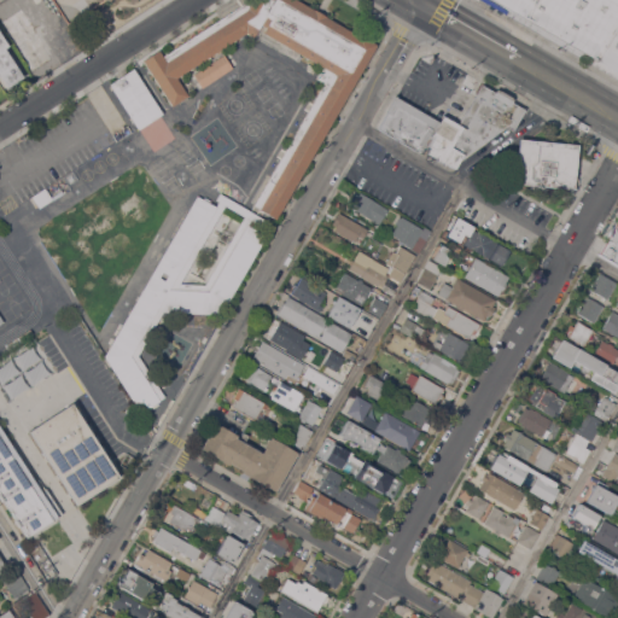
[(143,60),(159,50),(163,56),(249,0),(252,3),(254,0),(297,0),(375,45),(278,219),(254,204),(325,82),(316,77),(322,66),(301,53),(297,59),(285,53),(289,47),(263,31),(267,27),(261,23),(254,36),(246,31),(176,77),(188,95),(173,106),(143,60)]
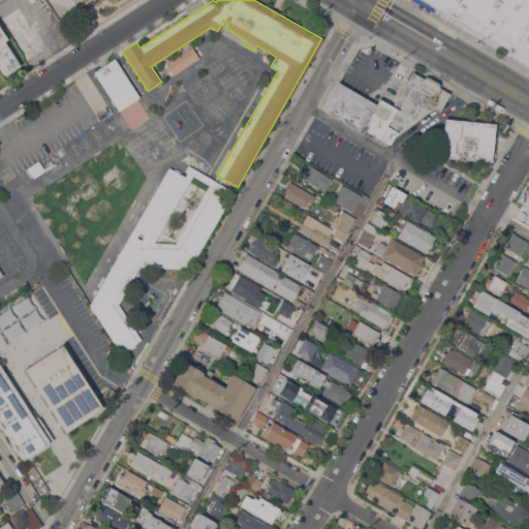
[(528,0),(528,67),(412,0),(528,0)]
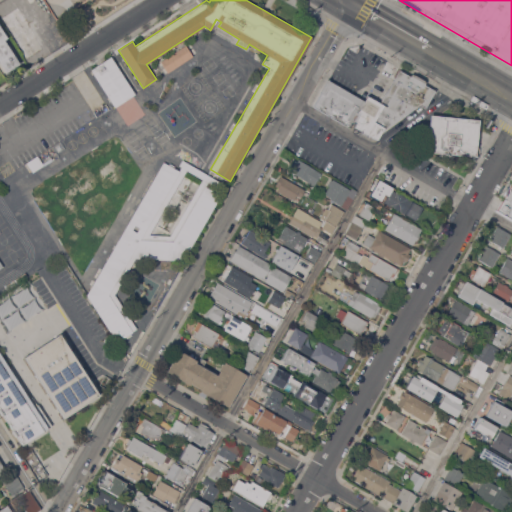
[(0,64),(0,26),(7,38),(4,40),(19,63),(9,70),(9,71),(6,73),(5,72),(0,64)]
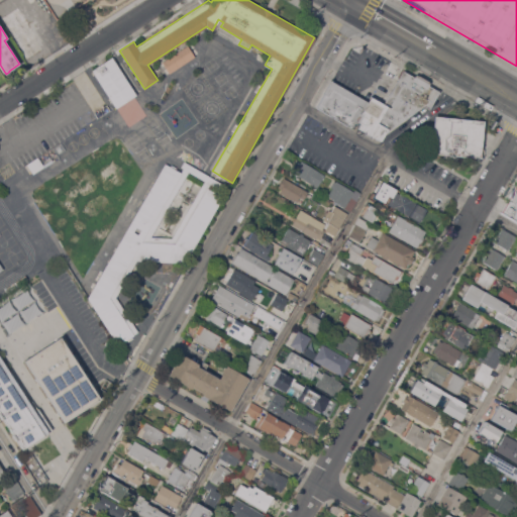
[(187,45),(195,57),(170,73),(162,62),(187,45)]
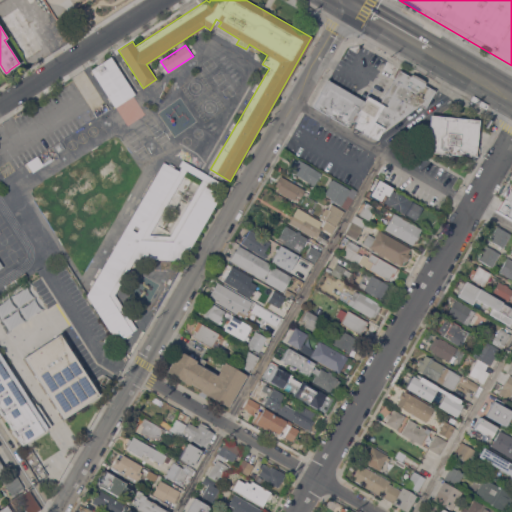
[(90,69),(110,56),(135,94),(115,107),(90,69)]
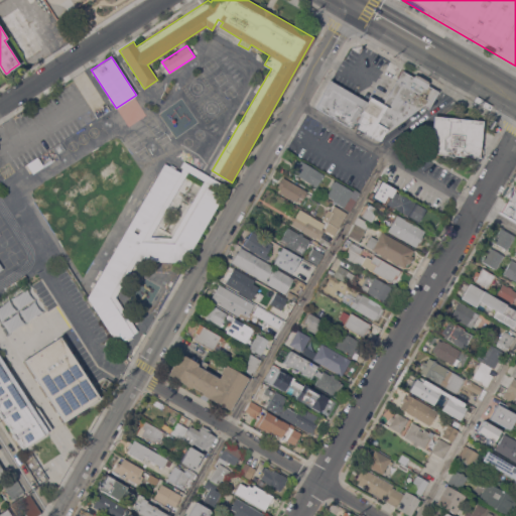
[(428,84),(439,90),(428,108),(423,105),(385,133),(384,132),(379,140),(373,136),(372,138),(364,133),(365,132),(356,127),(357,124),(354,122),(352,126),(348,124),(347,126),(315,107),(324,94),(321,93),(330,80),(367,101),(370,96),(383,104),(403,69),(414,76),(415,74),(429,82),(428,84)]
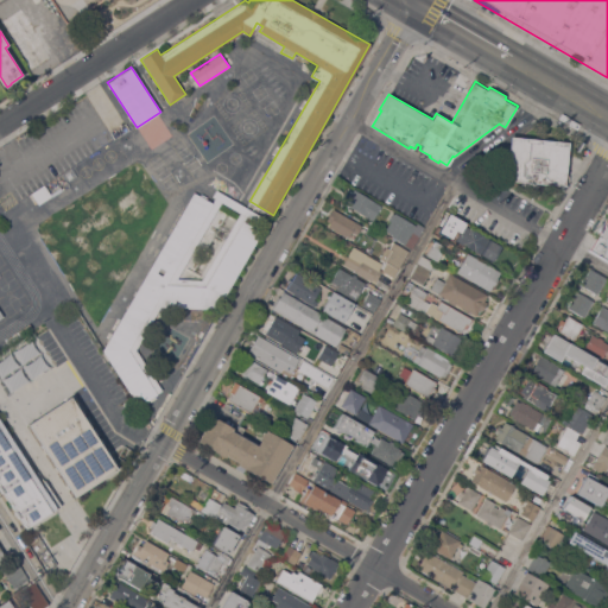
[(569,141),(565,173),(570,173),(569,183),(565,182),(565,185),(507,179),(513,135),(569,141)]
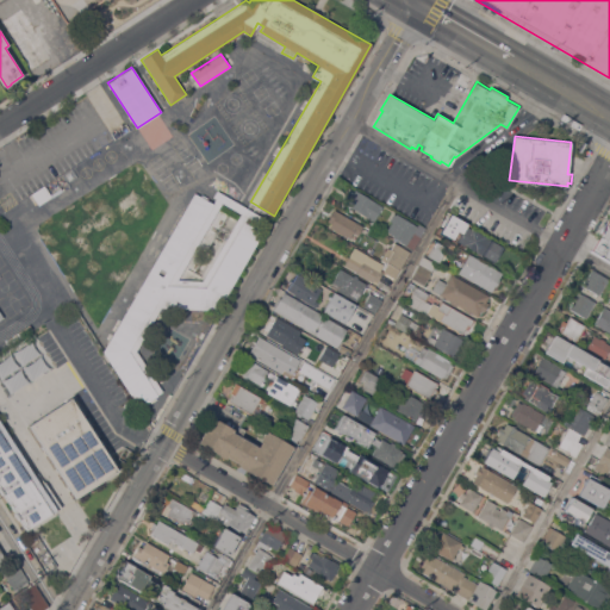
[(39,205),(32,194),(44,185),(53,197),(39,205)]
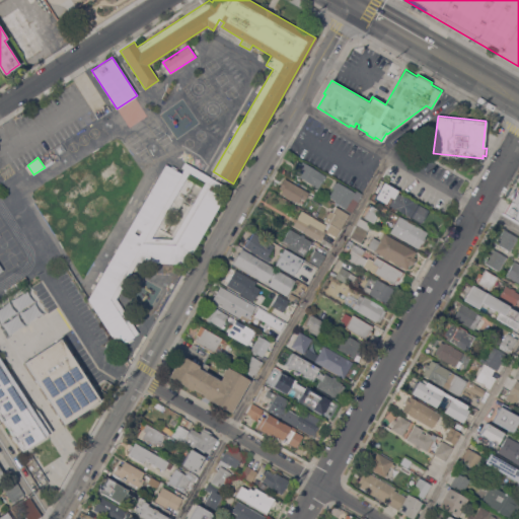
[(327,176),(325,181),(322,180),(318,189),(295,173),(296,171),(293,169),(298,161),(301,163),(302,161),(327,176)]
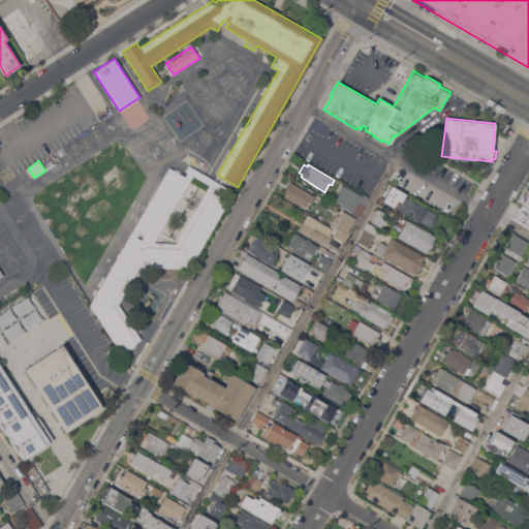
[(90,305),(169,167),(185,177),(187,173),(185,170),(188,165),(230,189),(224,199),(228,201),(189,270),(141,267),(119,304),(142,339),(121,353),(90,305)]
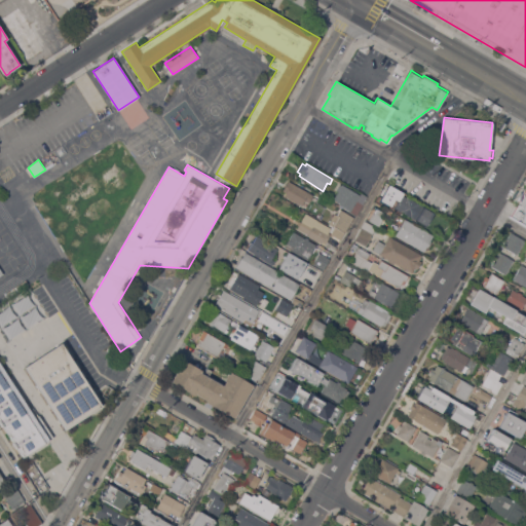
[(5,183),(10,191),(21,185),(15,177),(5,183)]
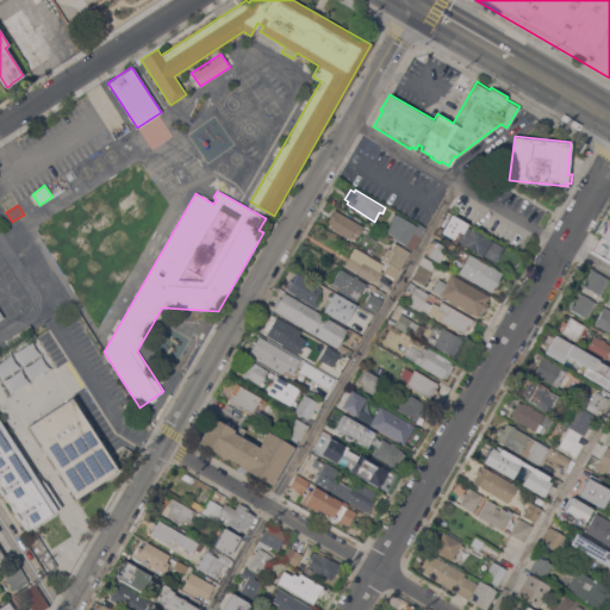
[(363,226),(355,242),(329,226),(331,223),(328,221),(334,209),(363,226)]
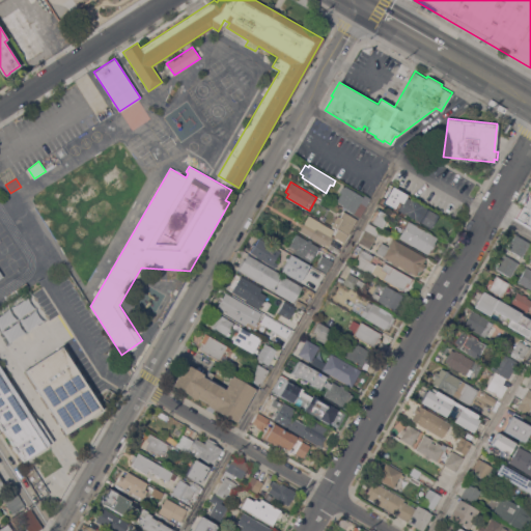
[(354,213),(342,206),(343,204),(337,200),(341,193),(339,192),(342,186),(344,187),(345,186),(363,196),(364,195),(369,198),(366,204),(361,201),(354,213)]
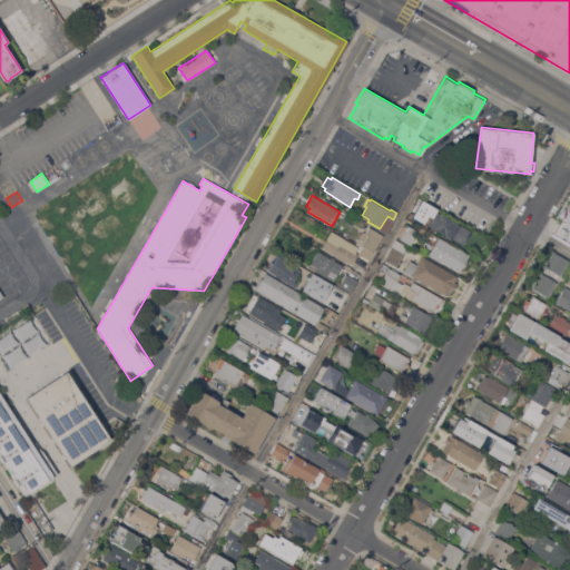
[(420,199),(432,207),(423,223),(411,216),(420,199)]
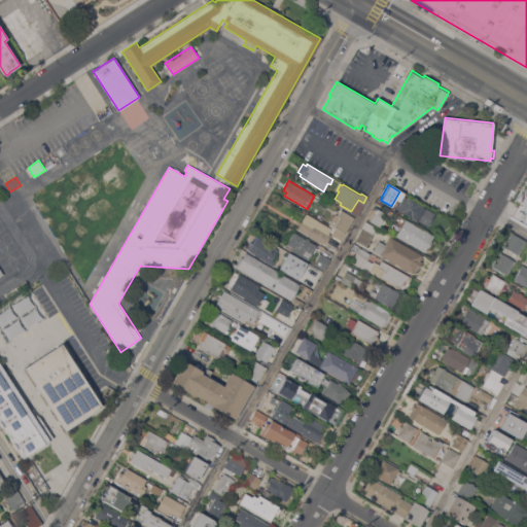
[(526,225),(510,216),(526,185),(526,225)]
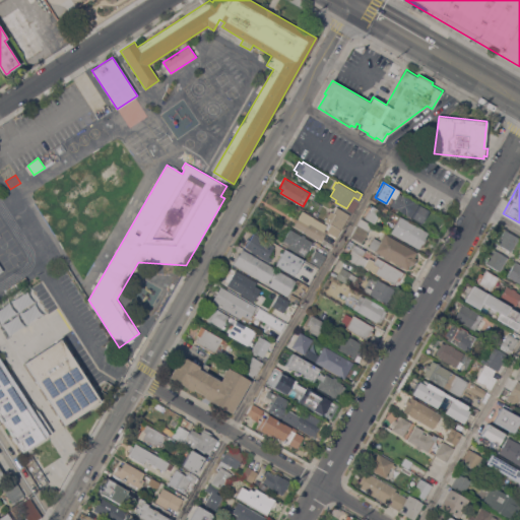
[(402,195),(403,195),(430,209),(421,223),(390,205),(391,203),(390,203),(394,194),(396,195),(397,192),(402,195)]
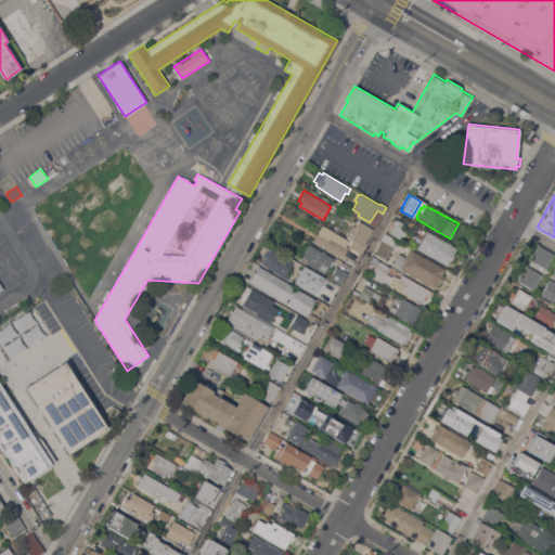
[(359,253),(349,247),(352,241),(353,240),(347,235),(353,224),(356,227),(359,220),(374,229),(363,246),(359,253)]
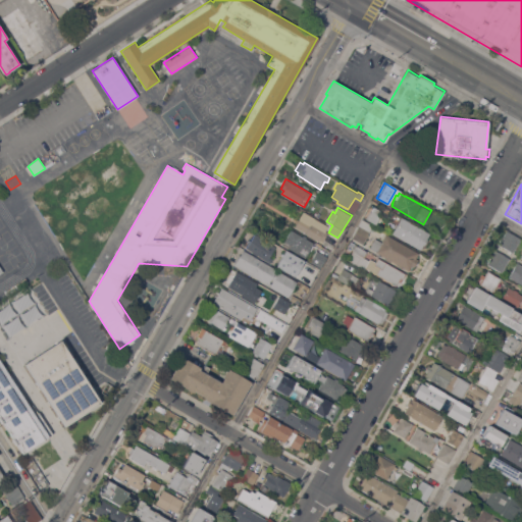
[(384,214),(377,225),(365,218),(372,207),(384,214)]
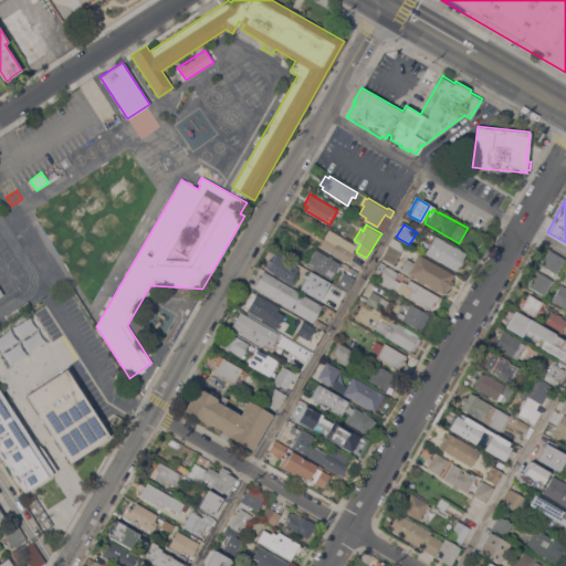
[(352,259),(363,265),(360,270),(348,263),(348,264),(345,263),(346,262),(331,253),(332,252),(320,245),(329,229),(356,245),(354,250),(355,251),(355,252),(352,259)]
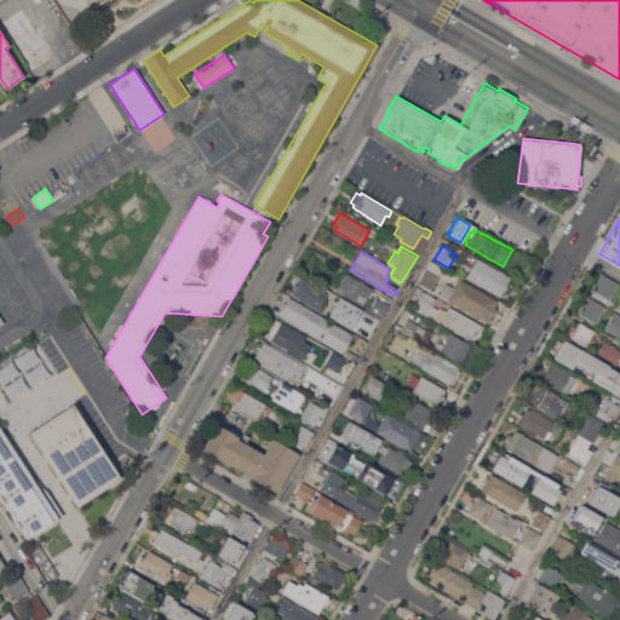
[(510,277),(506,283),(509,285),(505,291),(503,291),(499,297),(466,276),(476,258),(510,277)]
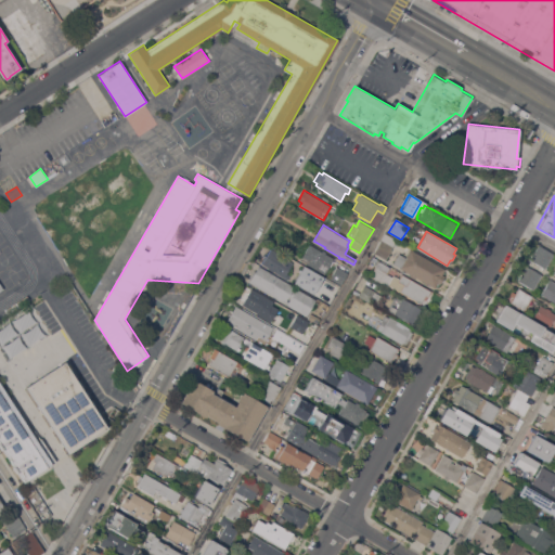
[(397,240),(386,259),(374,253),(385,233),(397,240)]
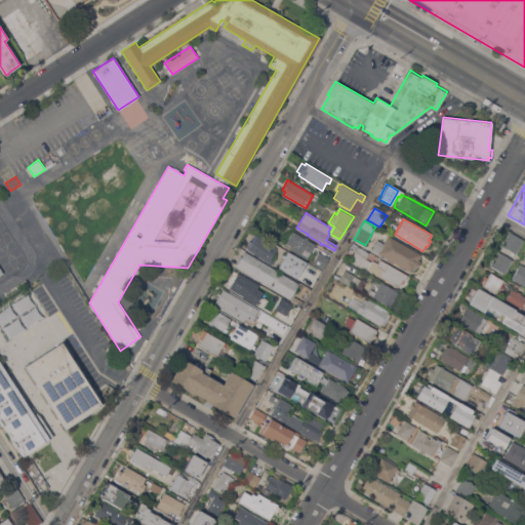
[(305,238),(306,237),(309,238),(308,239),(316,244),(307,258),(284,245),(293,231),(305,238)]
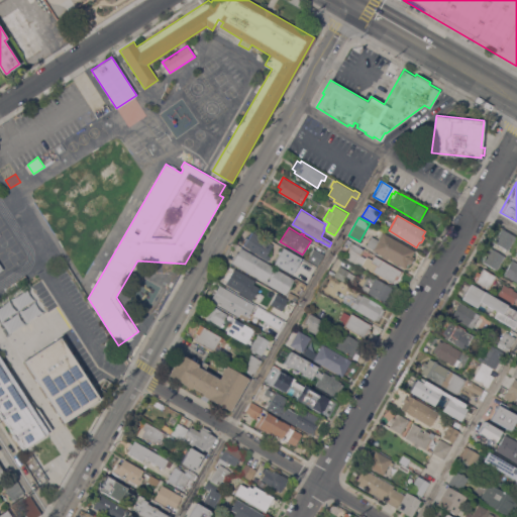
[(502,227),(516,235),(508,249),(494,241),(502,227)]
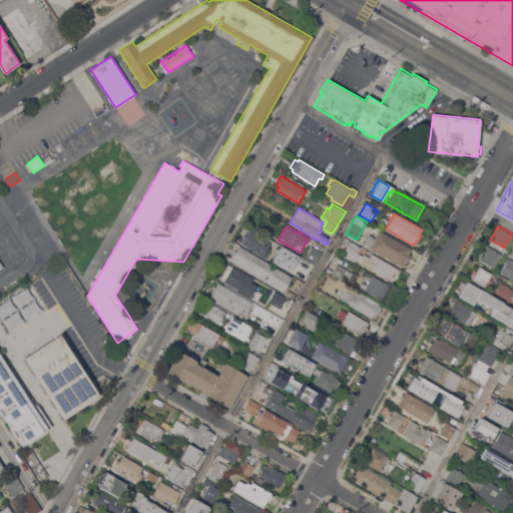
[(247,248),(247,247),(246,246),(242,243),(251,227),(273,240),(266,252),(269,254),(267,259),(264,259),(247,248)]
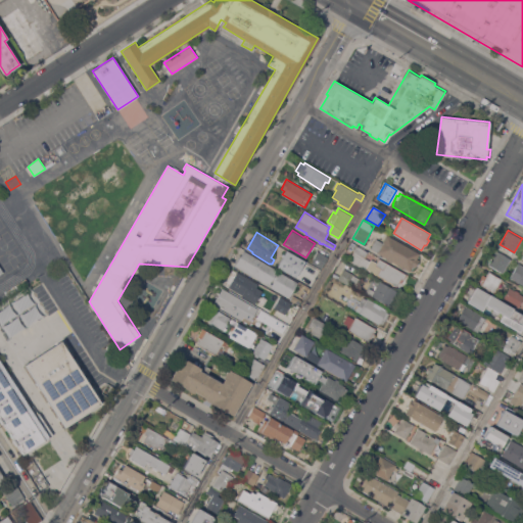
[(420,253),(417,258),(419,259),(415,267),(412,266),(410,271),(392,260),(391,263),(385,259),(386,257),(377,252),(377,251),(371,247),(376,238),(382,242),(386,234),(420,253)]
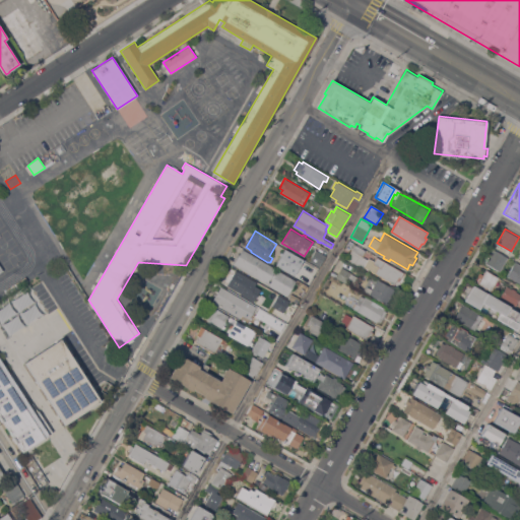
[(355,243),(354,244),(366,251),(363,256),(351,250),(352,248),(347,245),(349,240),(355,243)]
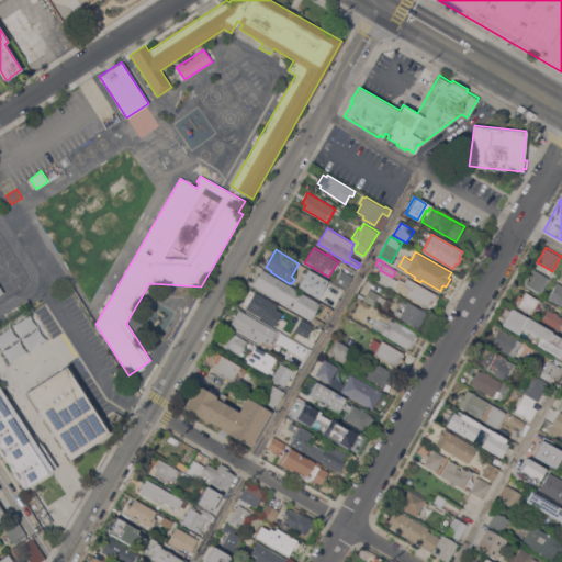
[(257,276),(258,276),(262,269),(319,303),(311,319),(251,284),(257,276)]
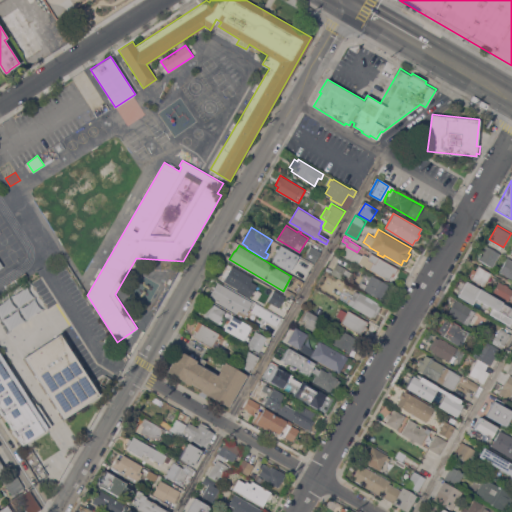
[(321,251),(315,262),(305,256),(311,245),(321,251)]
